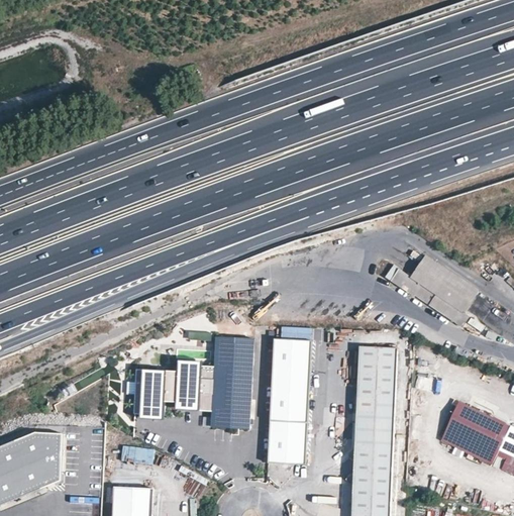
[(475,295),(478,290),(424,254),(421,259),(411,274),(410,276),(463,312),(465,310),(475,295)]
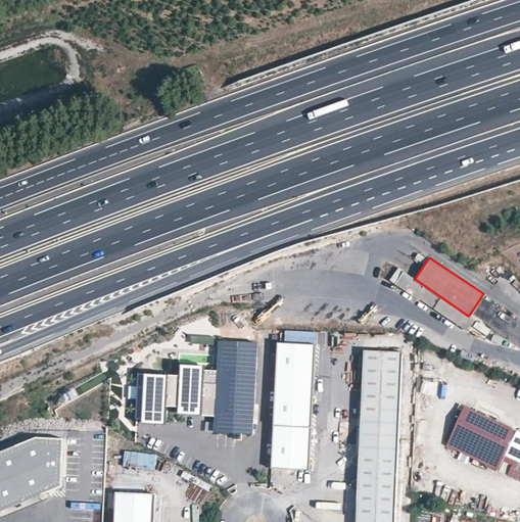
[(196,343),(211,344),(213,336),(196,335),(196,343)]
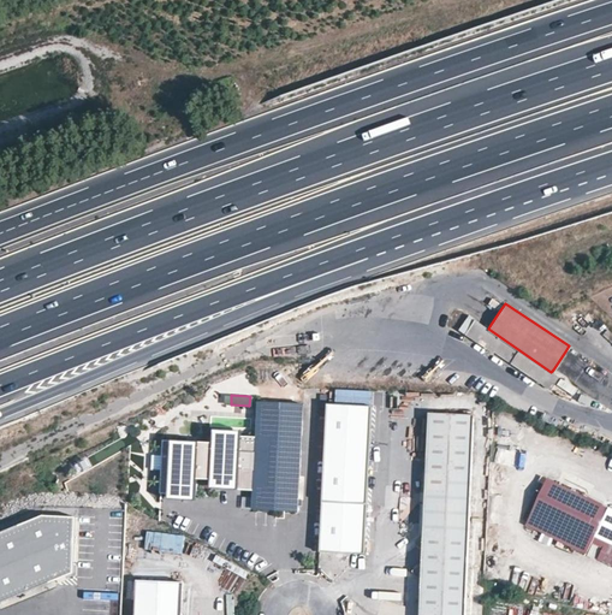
[(255,436),(254,461),(298,463),(302,402),(256,401),(255,436)]
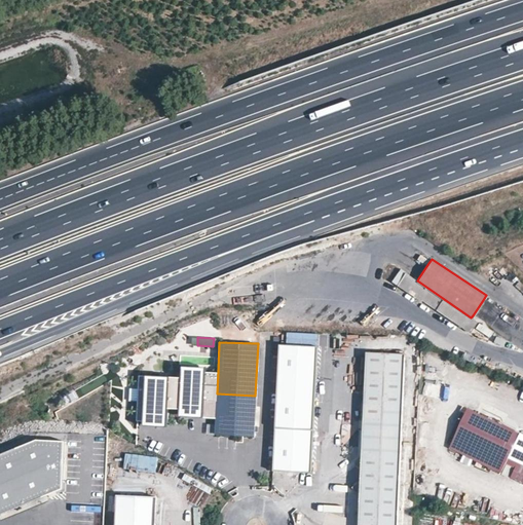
[(316,345),(277,343),(271,470),(309,472),(316,345)]
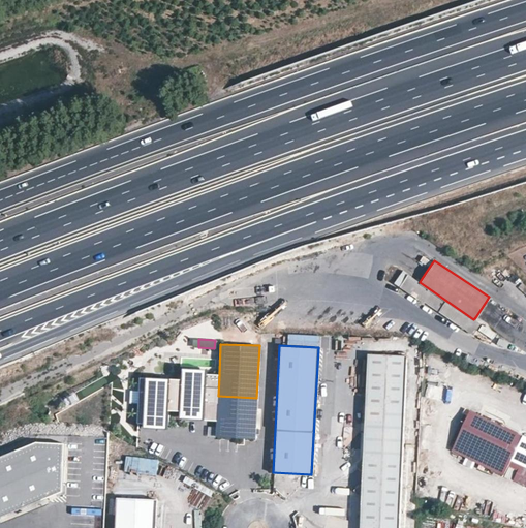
[(356,465),(362,471),(361,480),(353,489),(361,498),(361,504),(352,514),(360,521),(360,527),(397,527),(401,447),(403,405),(405,355),(367,353),(367,356),(365,412),(362,458),(356,465)]
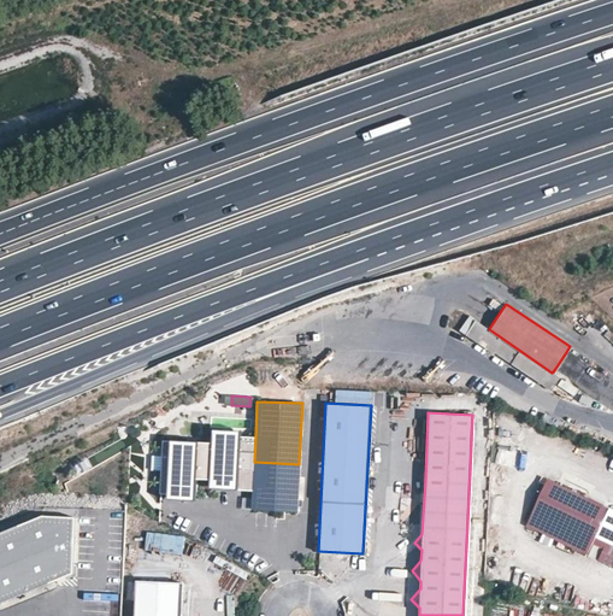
[(217,490),(252,491),(254,462),(255,436),(219,434),(218,443),(161,440),(159,494),(195,497),(195,479),(217,480),(217,490)]
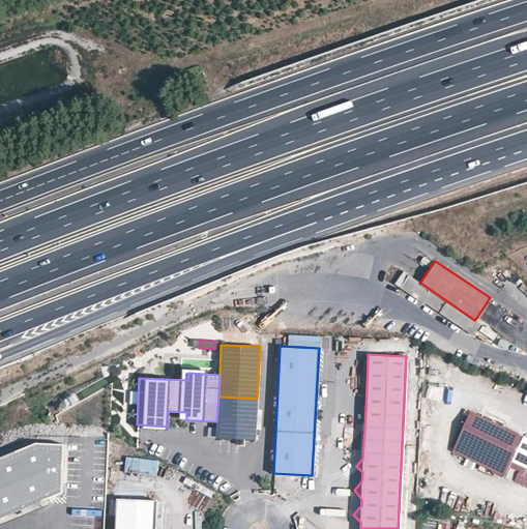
[(255,440),(257,399),(218,397),(216,421),(216,438),(255,440)]
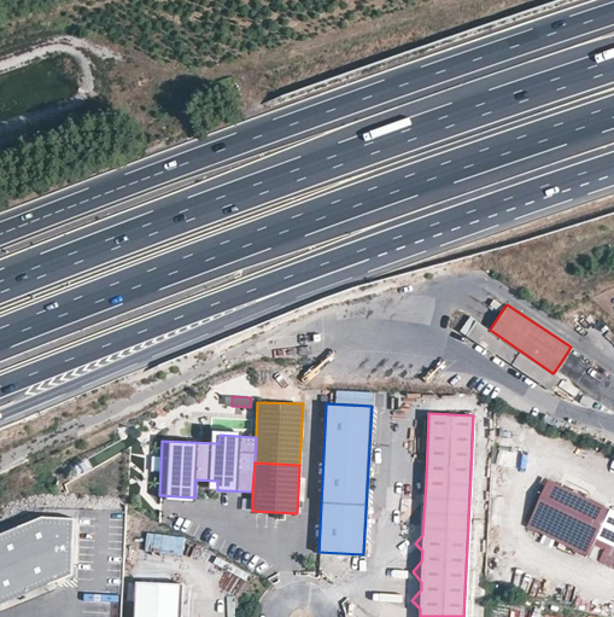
[(595,537),(609,508),(547,477),(524,523),(588,556),(595,537)]
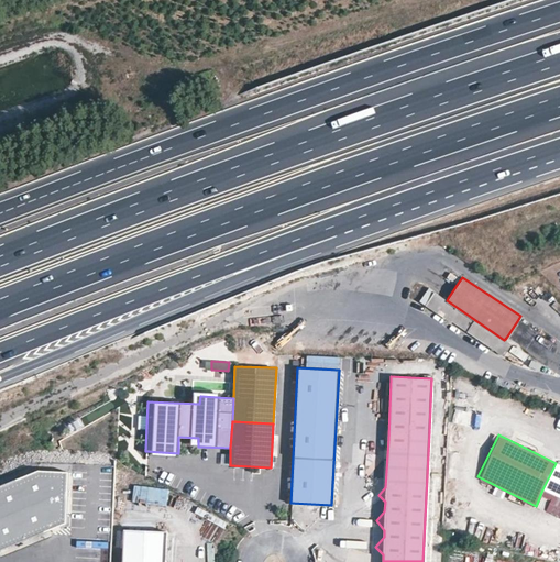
[(559,465),(556,463),(542,489),(559,497),(559,465)]
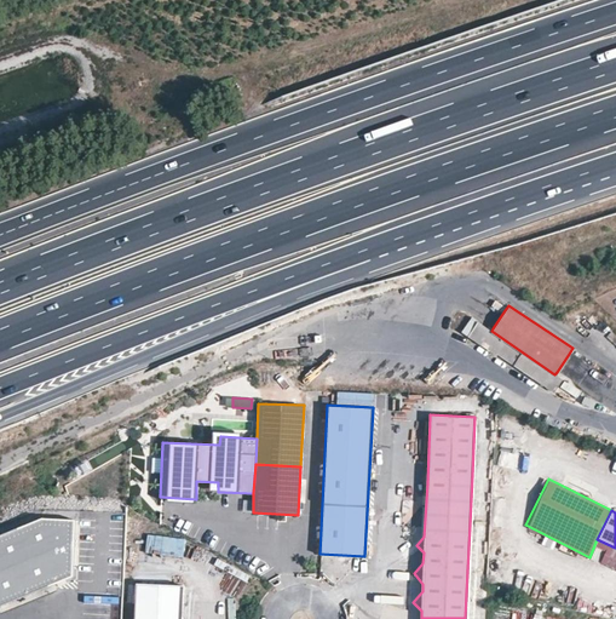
[(0,606),(72,577),(75,521),(41,519),(0,536),(0,606)]
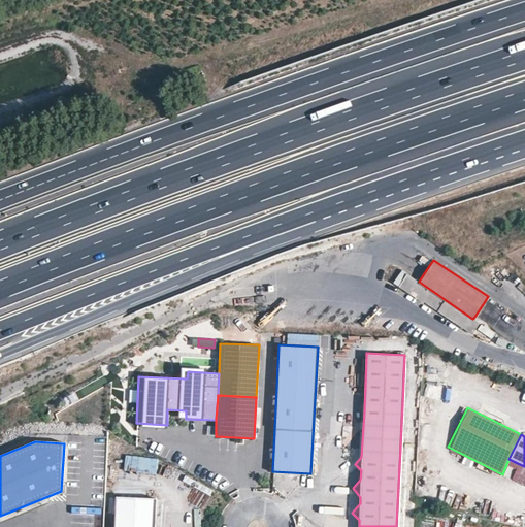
[(123,454),(121,467),(153,473),(156,459),(123,454)]
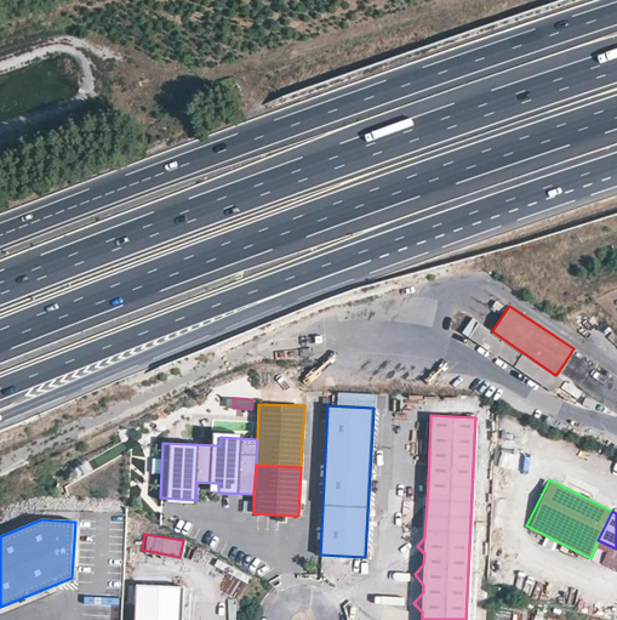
[(616,550),(607,546),(600,563),(616,570),(616,550)]
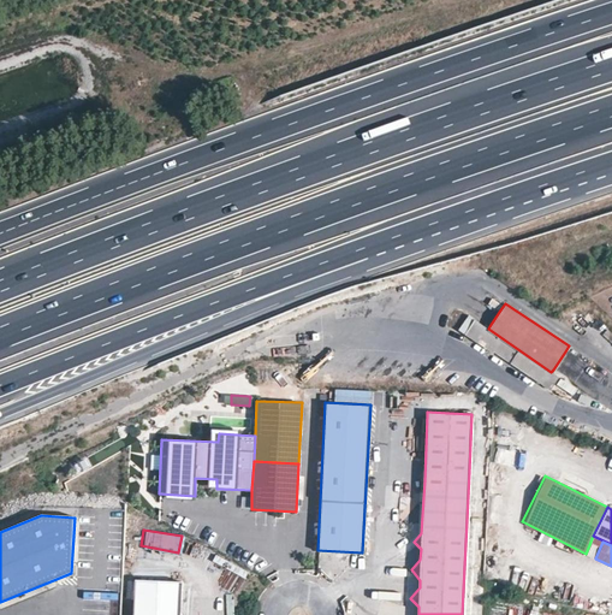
[(132,614),(179,614),(182,581),(135,580),(132,614)]
